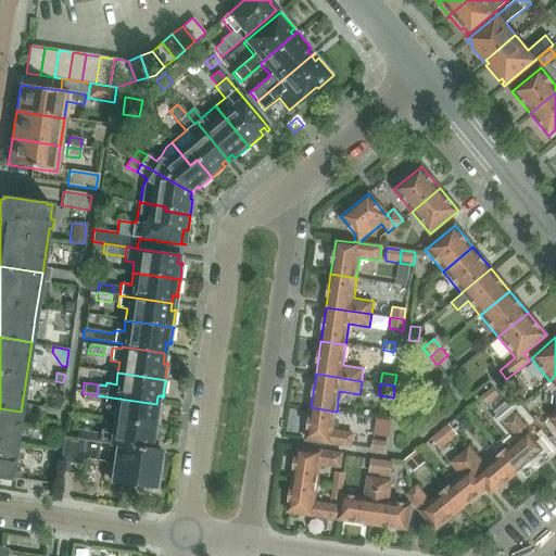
[(487,404),(497,395),(498,395),(491,387),(480,396),(487,404)]
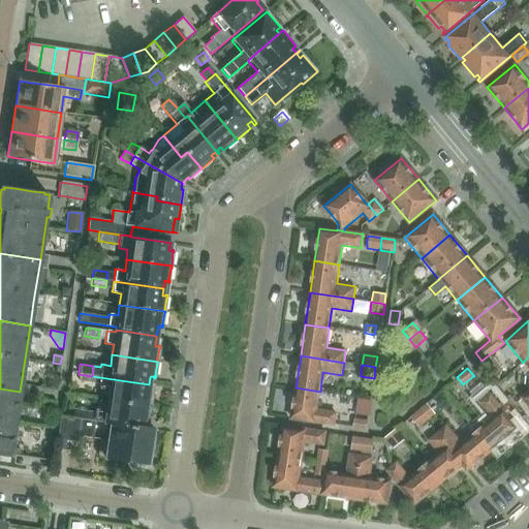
[(79,374),(78,381),(91,383),(92,376),(79,374)]
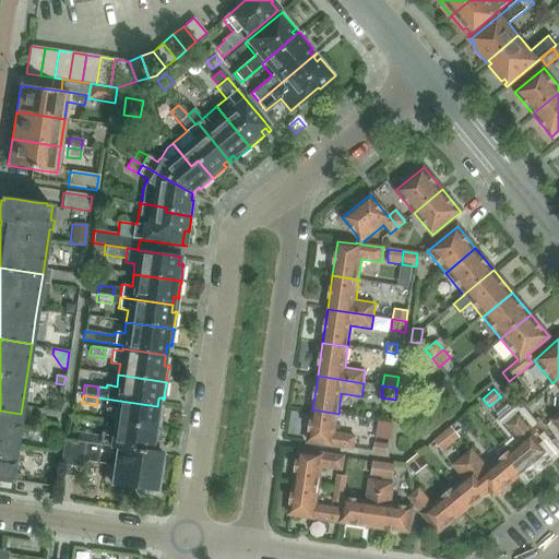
[(157,406),(97,397),(96,405),(104,406),(103,409),(114,411),(111,421),(111,423),(159,429),(159,428),(161,415),(162,415),(162,412),(161,412),(159,413),(157,413),(157,406)]
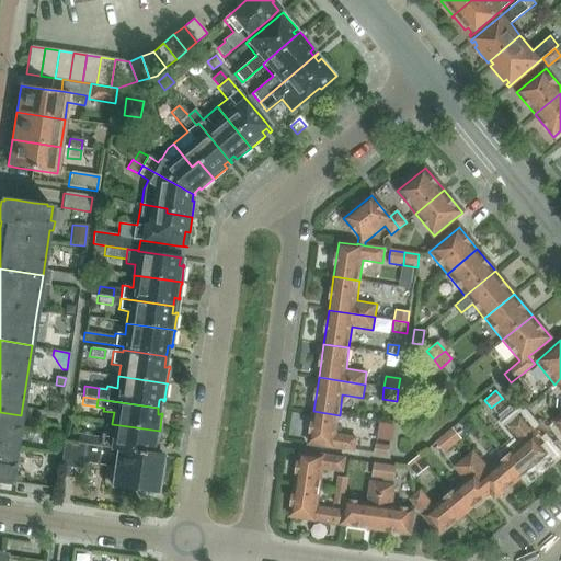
[(508,405),(495,415),(505,427),(507,426),(517,418),(516,415),(508,405)]
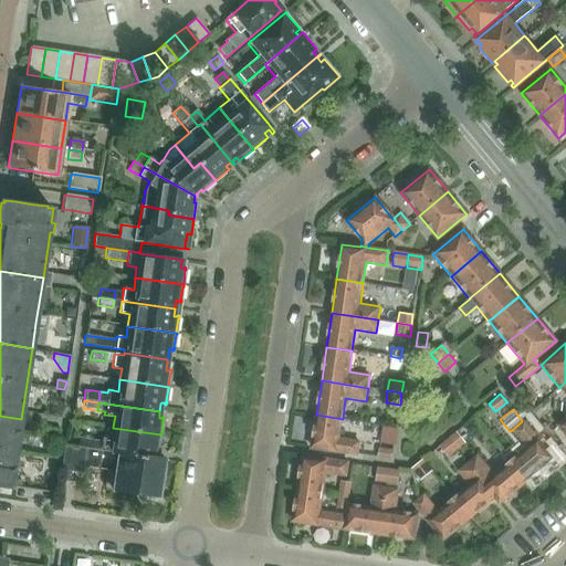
[(316,415),(312,448),(358,454),(360,440),(339,437),(343,419),(316,415)]
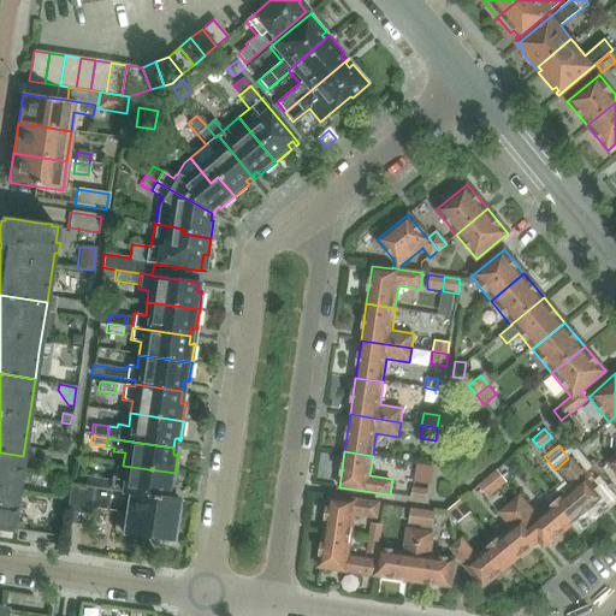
[(11,529),(16,503),(23,456),(0,452),(0,531),(7,533),(7,529),(11,529)]
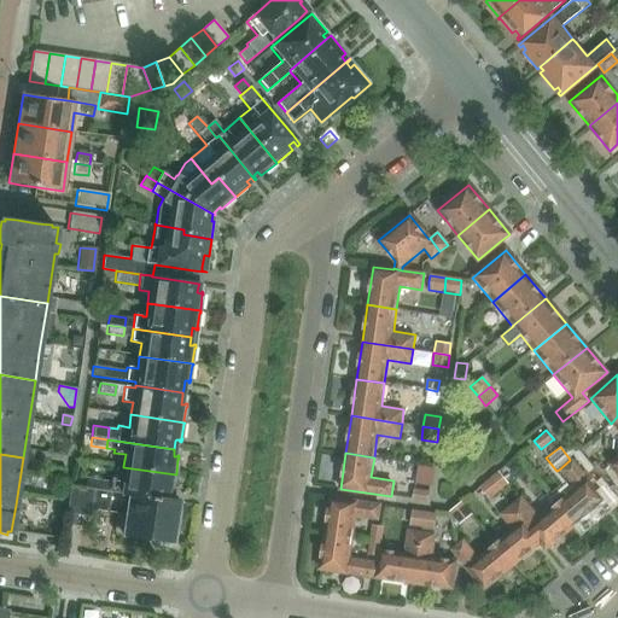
[(582,472),(572,459),(570,460),(559,470),(573,487),(557,501),(576,524),(605,500),(596,489),(599,487),(605,481),(605,482),(607,479),(594,462),(582,472)]
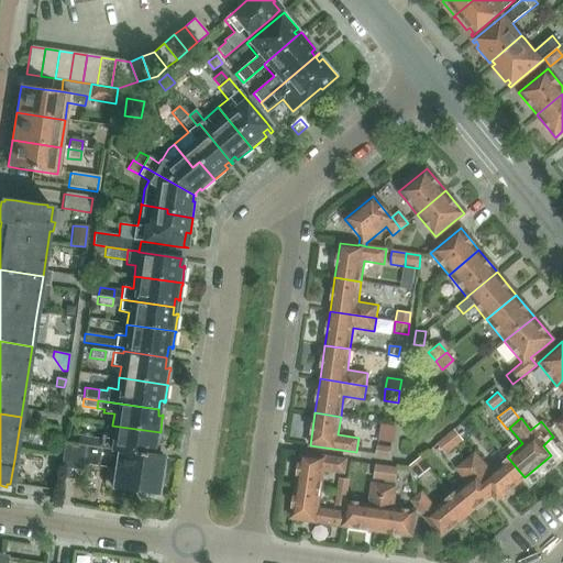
[(110,437),(100,435),(99,448),(101,448),(118,450),(152,455),(153,448),(156,448),(156,450),(158,450),(158,446),(157,446),(159,433),(161,433),(161,432),(112,426),(110,437)]
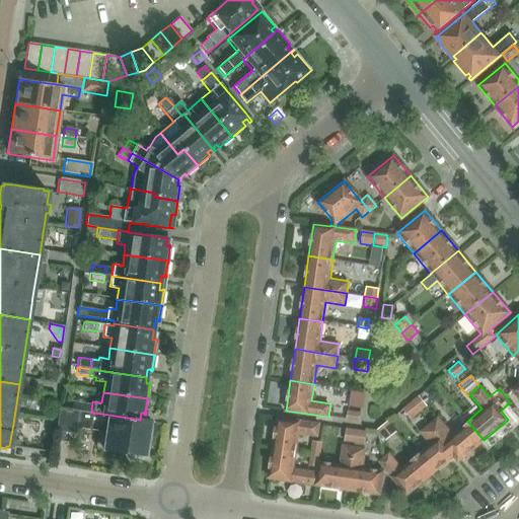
[(418,395),(411,401),(419,412),(427,405),(418,395)]
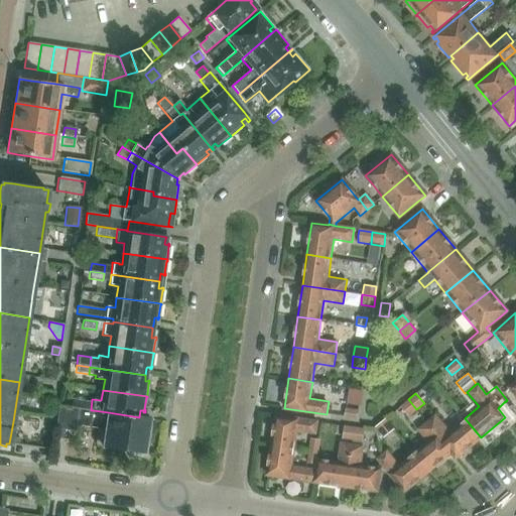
[(72,398),(70,407),(79,408),(84,409),(85,400),(72,398)]
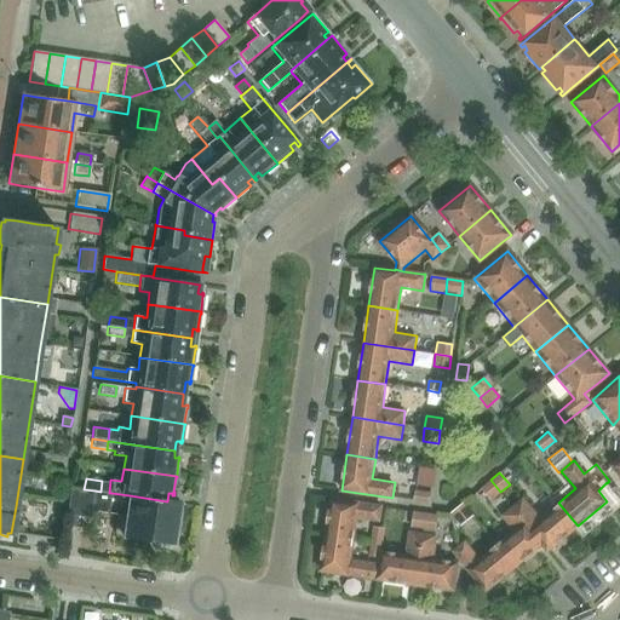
[(491,480),(480,488),(489,501),(500,492),(491,480)]
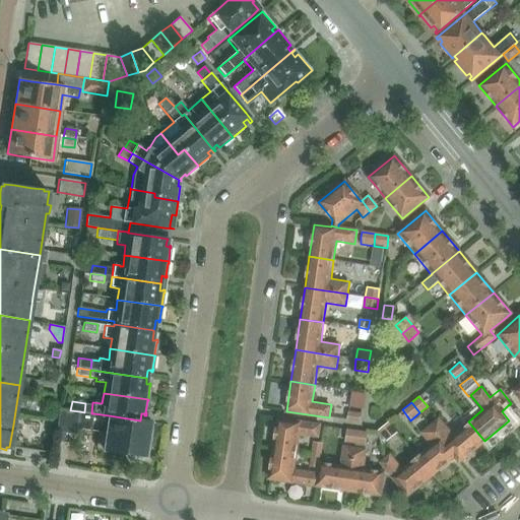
[(58,421),(56,432),(69,434),(75,435),(76,429),(79,411),(70,410),(60,408),(58,421)]
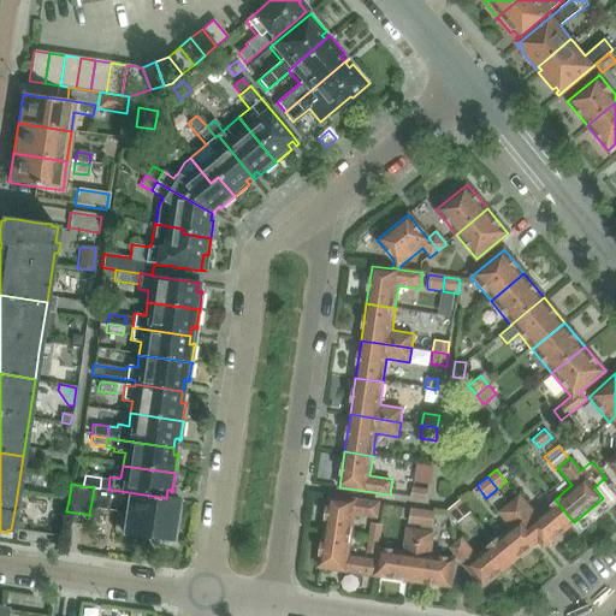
[(412,486),(410,497),(426,499),(428,489),(412,486)]
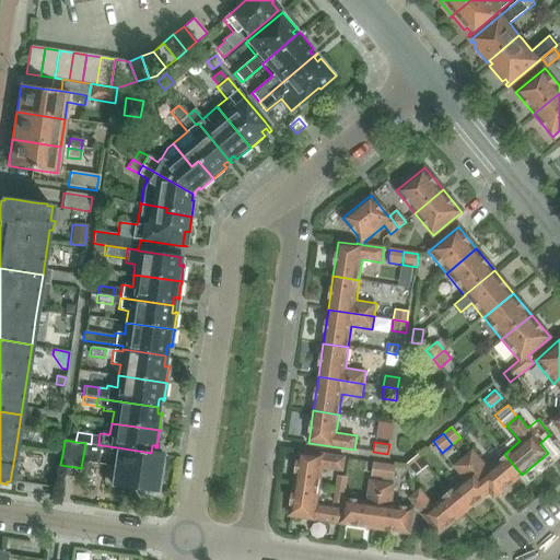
[(85,443),(82,462),(98,464),(101,445),(98,445),(91,444),(85,443)]
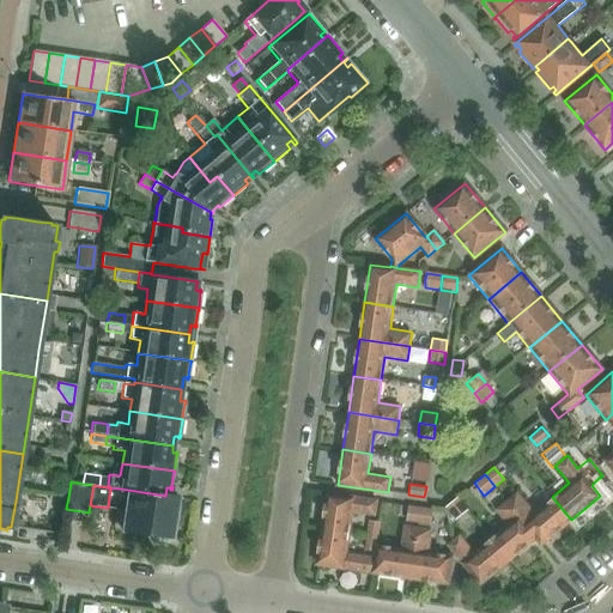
[(116,509),(114,528),(122,529),(122,532),(123,532),(125,530),(143,534),(151,535),(155,535),(153,540),(167,542),(167,538),(169,538),(169,539),(171,539),(178,497),(176,497),(165,496),(128,490),(125,510),(116,509)]
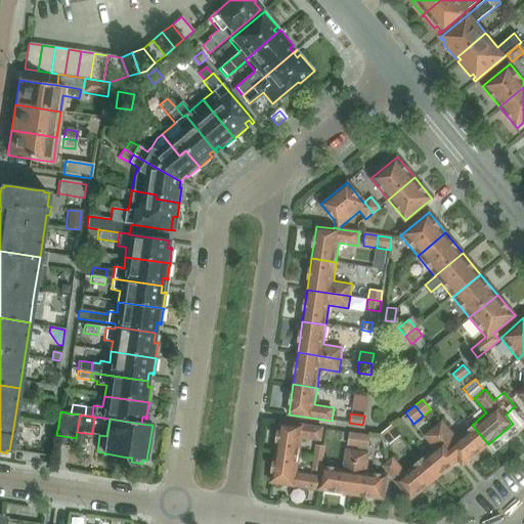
[(441,421),(432,428),(459,460),(463,466),(488,444),(472,425),(470,426),(455,437),(441,421)]
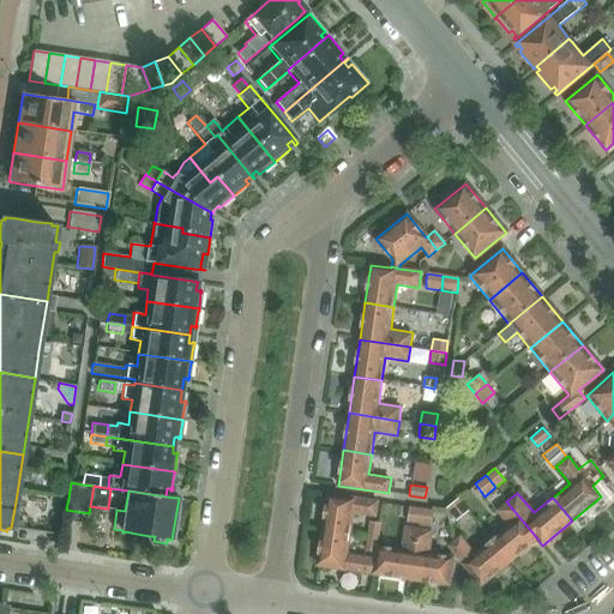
[(378,501),(359,499),(327,494),(323,530),(350,534),(354,513),(375,517),(378,501)]
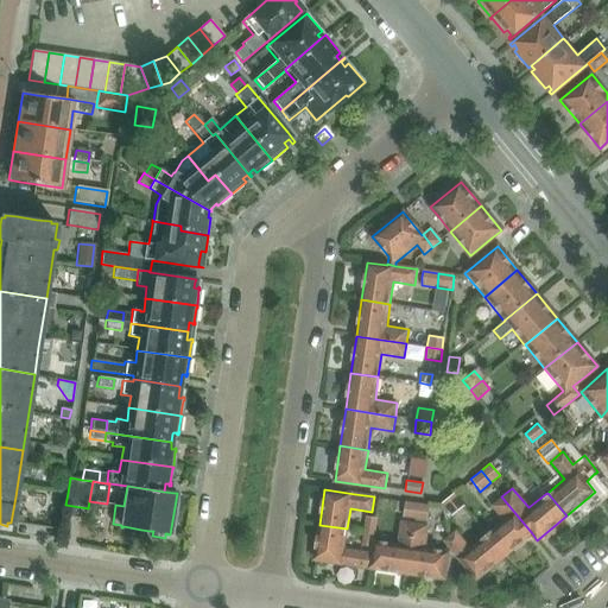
[(464,505),(455,493),(454,493),(444,500),(455,512),(464,505)]
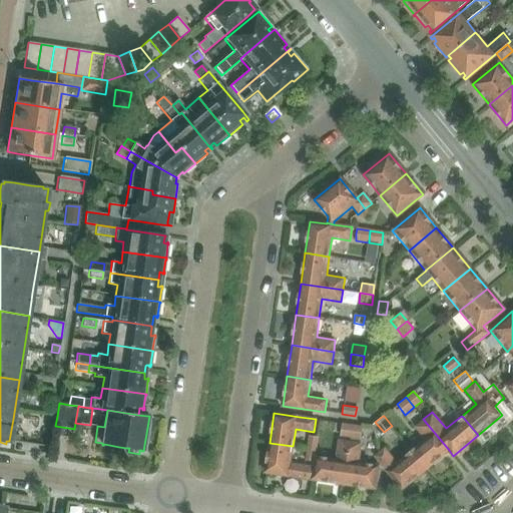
[(423,438),(409,450),(425,469),(449,450),(423,419),(414,427),(423,438)]
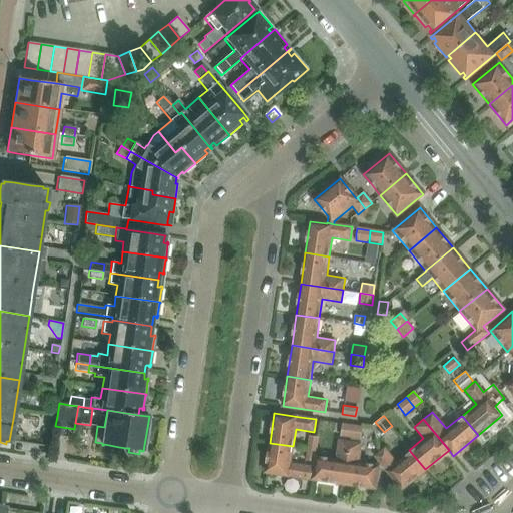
[(340,436),(350,438),(352,424),(342,423),(340,436)]
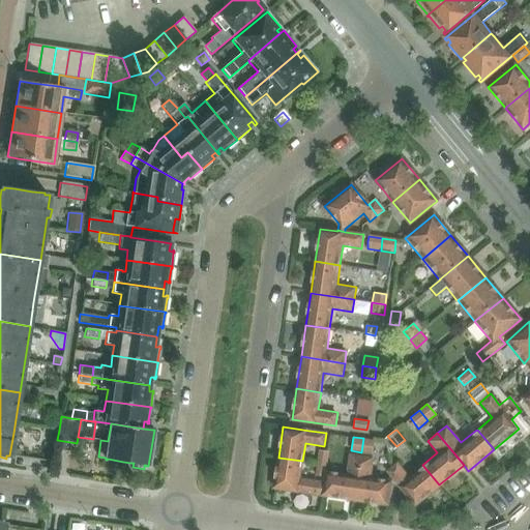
[(363,438),(361,452),(372,453),(374,440),(363,438)]
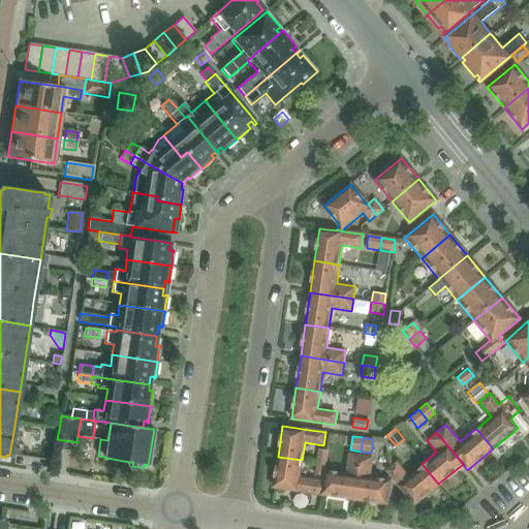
[(328,450),(327,450),(318,448),(316,462),(325,463),(328,450)]
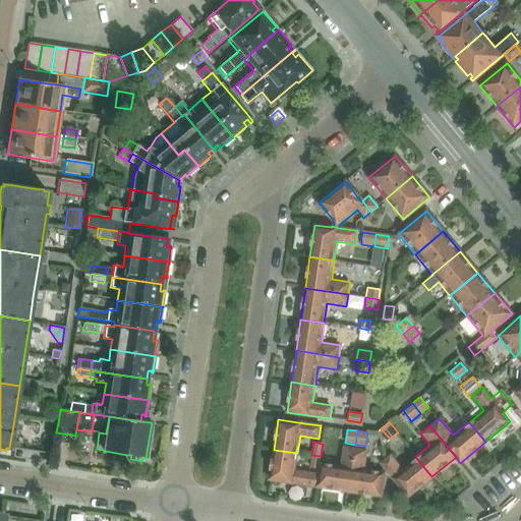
[(319,473),(316,486),(317,486),(349,491),(355,448),(343,446),(341,464),(321,461),(319,469),(319,473)]
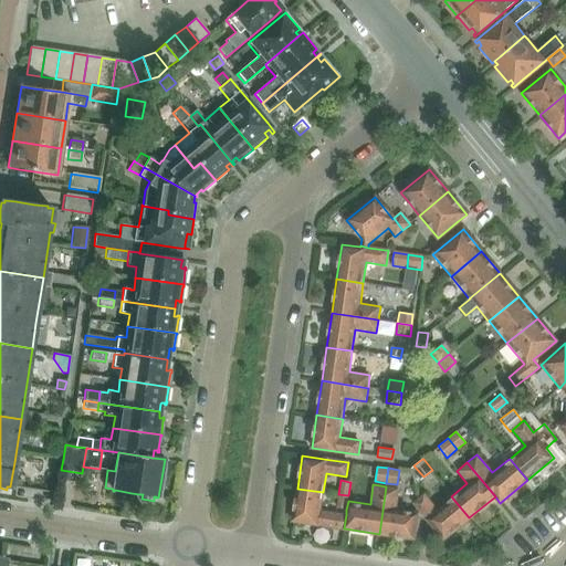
[(379,534),(413,538),(418,512),(396,509),(399,489),(386,486),(379,534)]
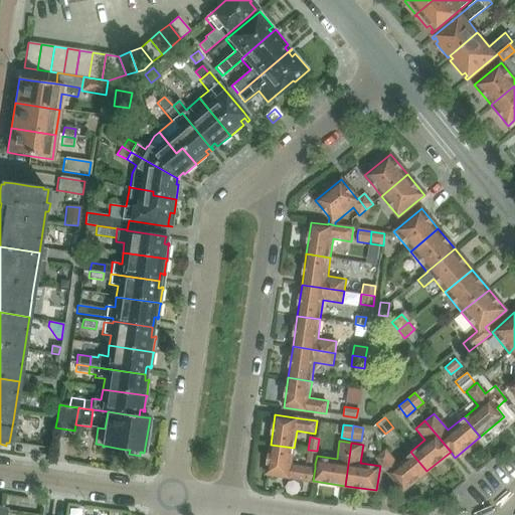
[(271,445),(267,474),(313,481),(315,468),(305,467),(292,465),(294,448),(271,445)]
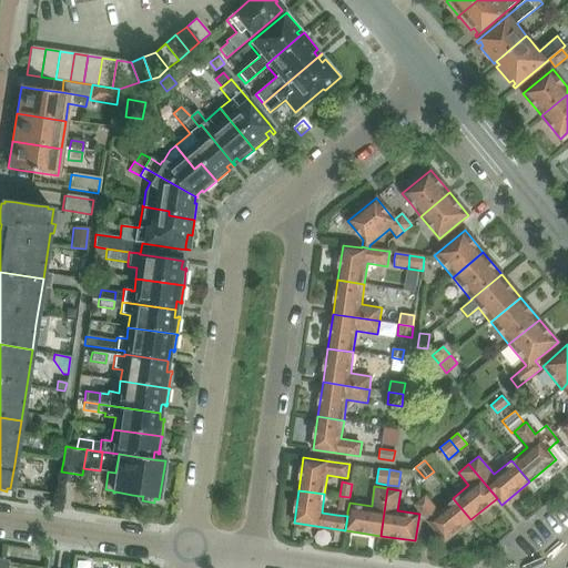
[(438,511),(425,495),(415,504),(445,540),(470,519),(453,498),(438,511)]
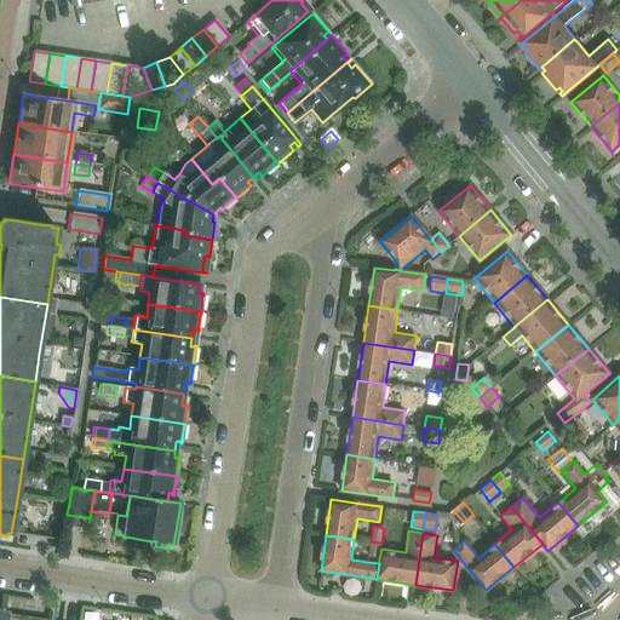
[(382,543),(371,541),(368,557),(379,558),(382,549),(382,543)]
